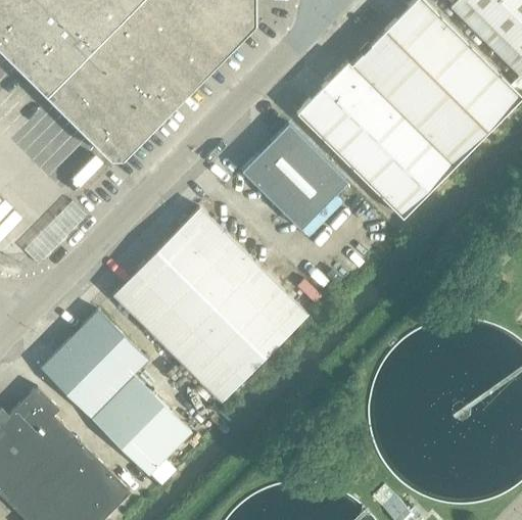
[(0,0),(0,51),(110,160),(123,160),(255,26),(255,0),(0,0)]
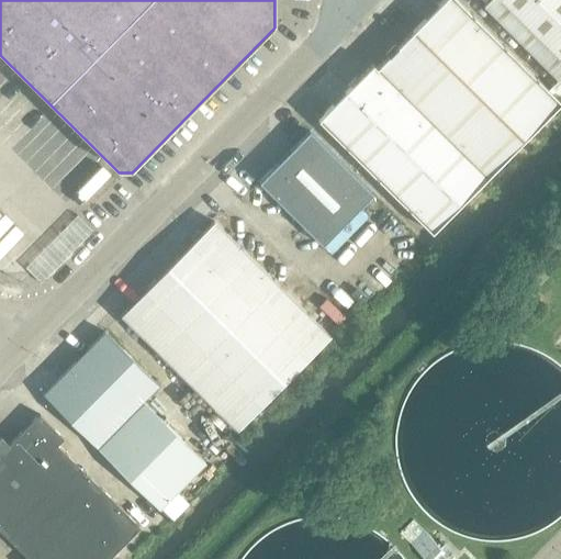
[(560,105),(455,0),(448,0),(378,71),(373,68),(318,123),(433,236),(560,108),(560,105)]
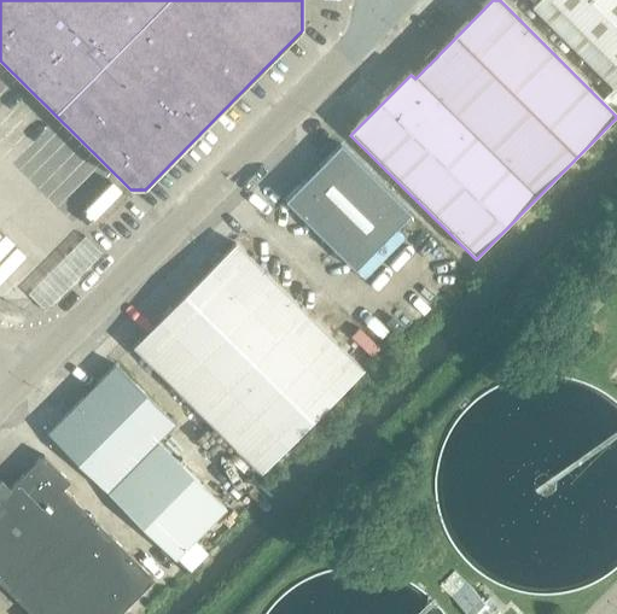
[(616,0),(543,0),(534,10),(613,92),(616,88),(616,0)]
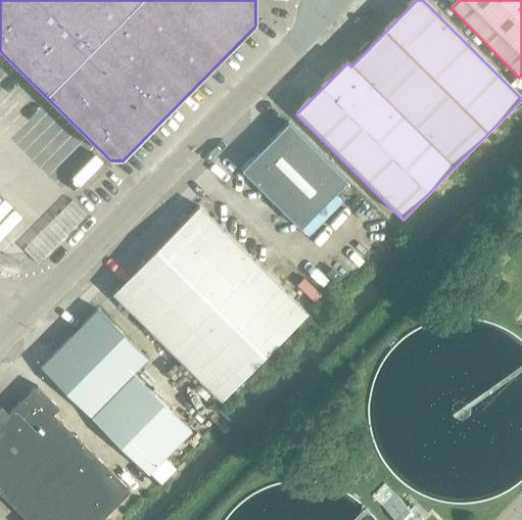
[(300,232),(347,184),(288,126),(241,173),(300,232)]
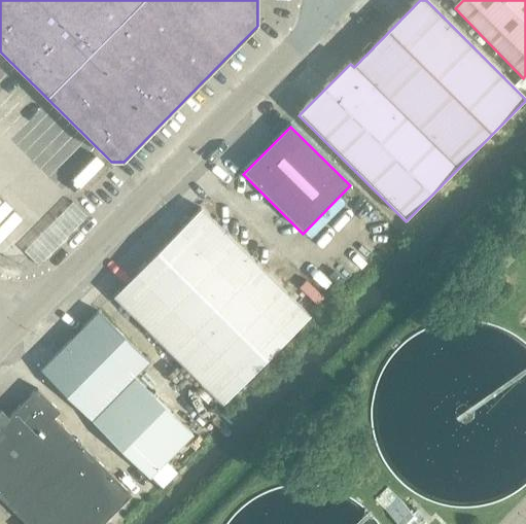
[(222,406),(310,318),(202,211),(114,299),(222,406)]
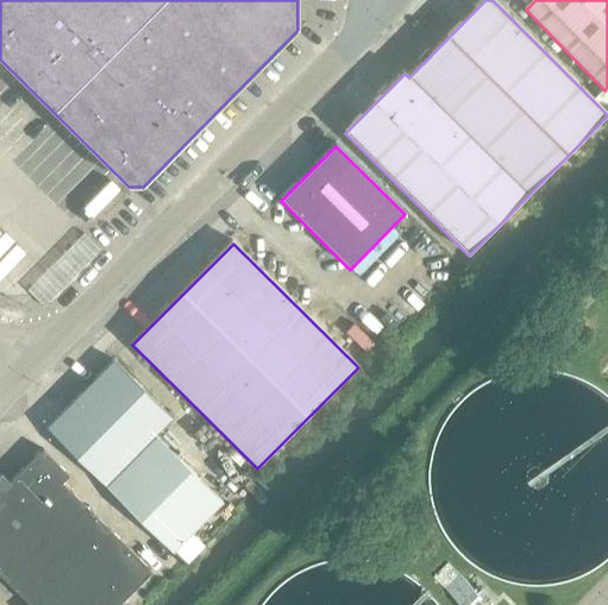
[(171,554),(221,503),(156,438),(173,420),(114,363),(48,430),(171,554)]
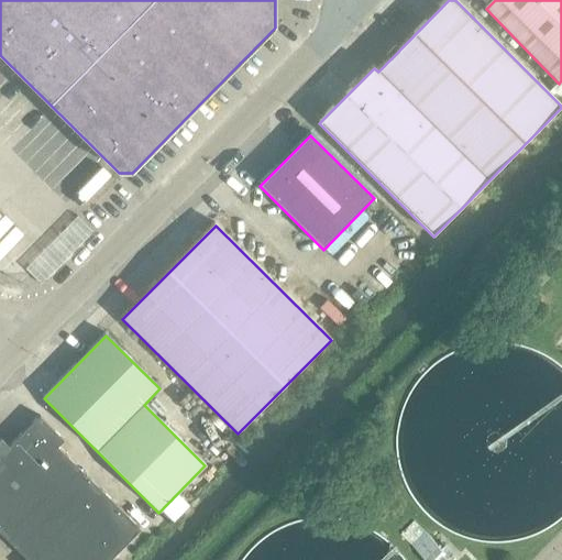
[(44,507),(80,471),(58,450),(65,442),(40,418),(9,449),(9,450),(32,474),(22,484),(44,507)]
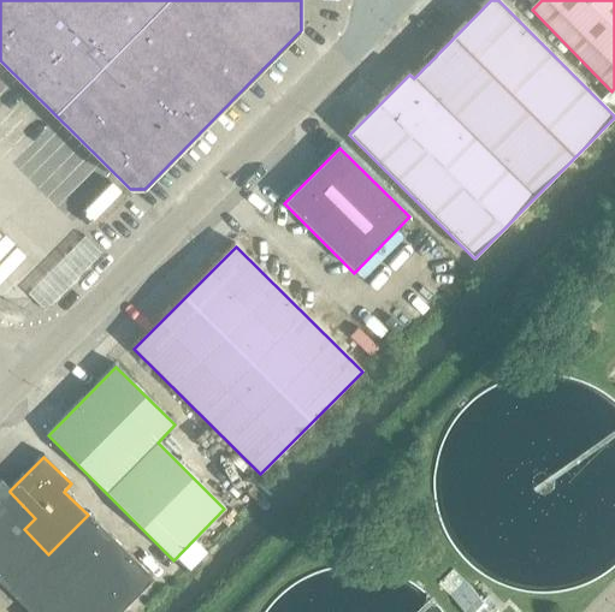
[(10,492),(10,491),(1,482),(0,483),(0,533),(11,542),(24,529),(35,518),(10,492)]
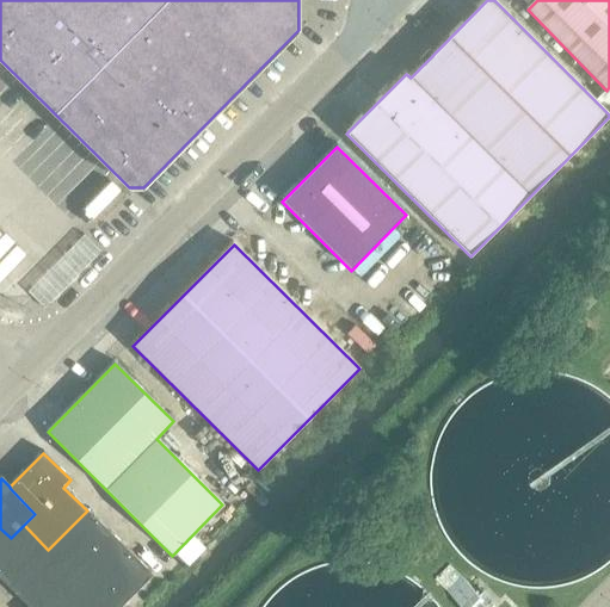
[(73,575),(86,562),(112,536),(87,511),(48,550),(73,575)]
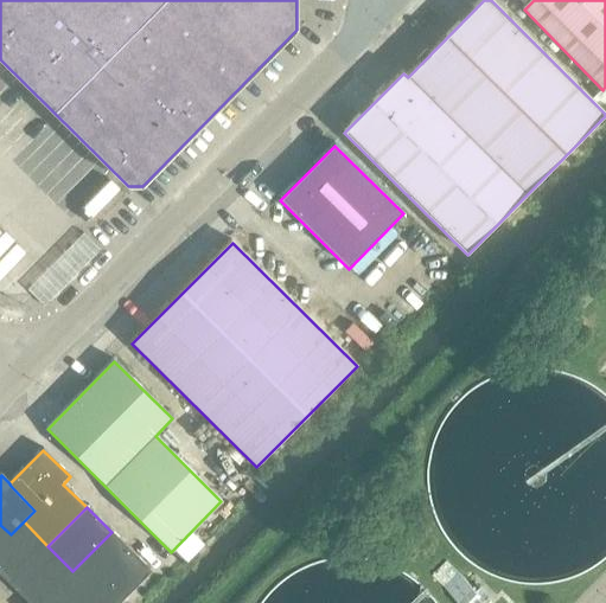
[(0,576),(10,585),(48,546),(24,521),(11,534),(0,545),(0,576)]
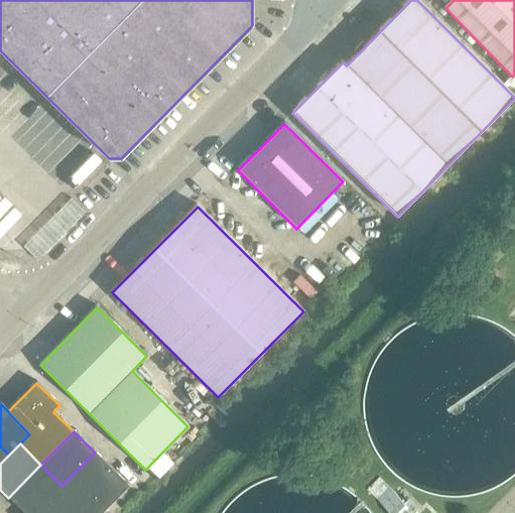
[(0,464),(9,455),(0,446),(0,464)]
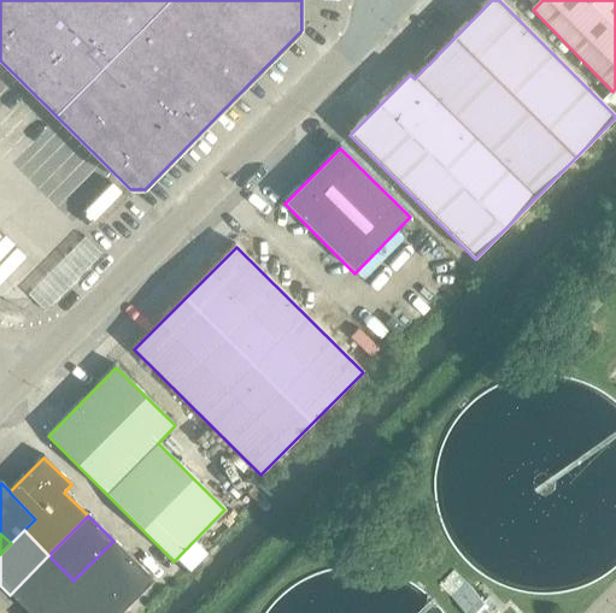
[(87,567),(129,608),(154,582),(113,541),(87,567)]
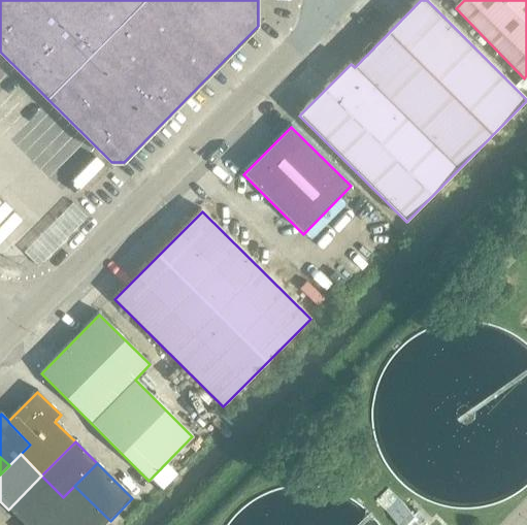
[(35,524),(54,507),(63,497),(41,476),(8,510),(24,524),(35,524)]
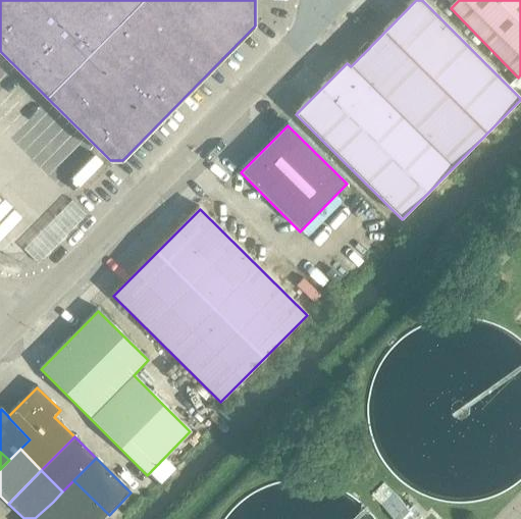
[(105,518),(109,515),(73,480),(62,491),(53,502),(69,518),(105,518)]
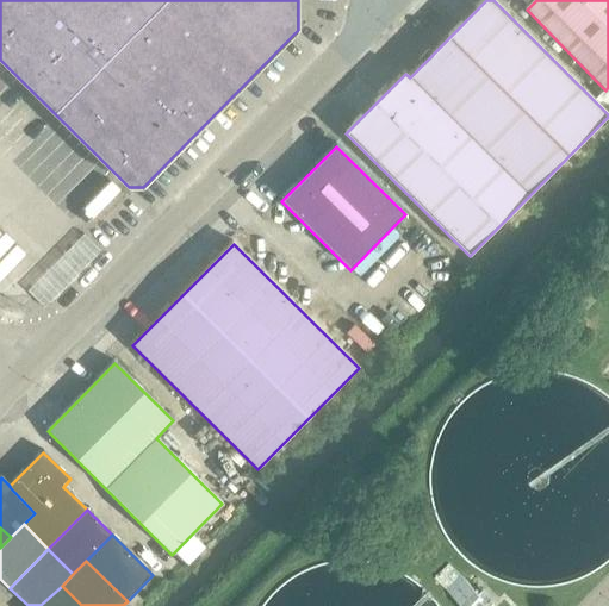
[(455,567),(439,576),(454,605),(473,605),(477,604),(455,567)]
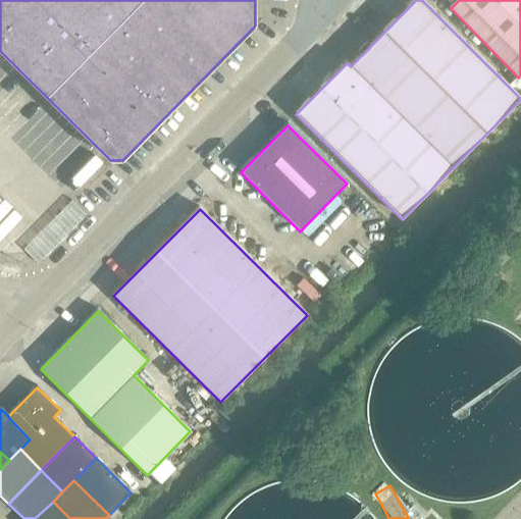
[(69,518),(53,502),(35,518),(69,518)]
